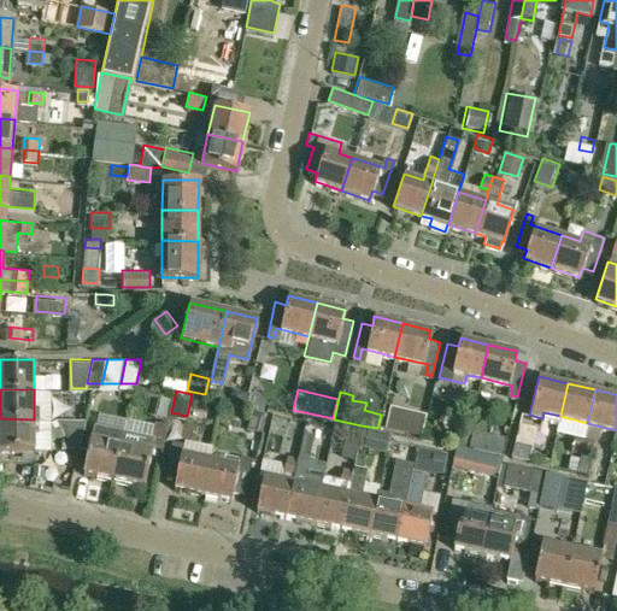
[(247,393),(244,406),(251,407),(263,410),(265,397),(247,393)]
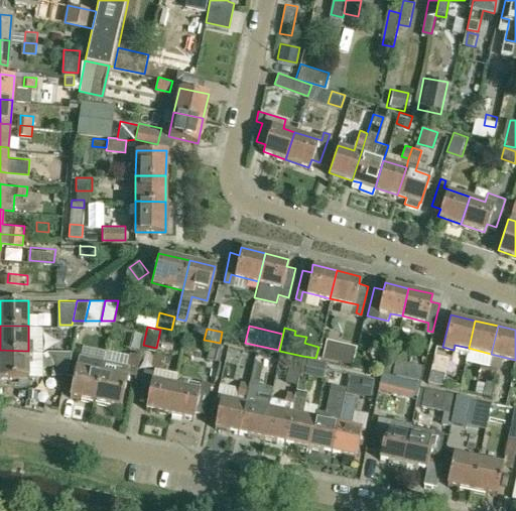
[(357,343),(330,336),(326,356),(353,362),(357,343)]
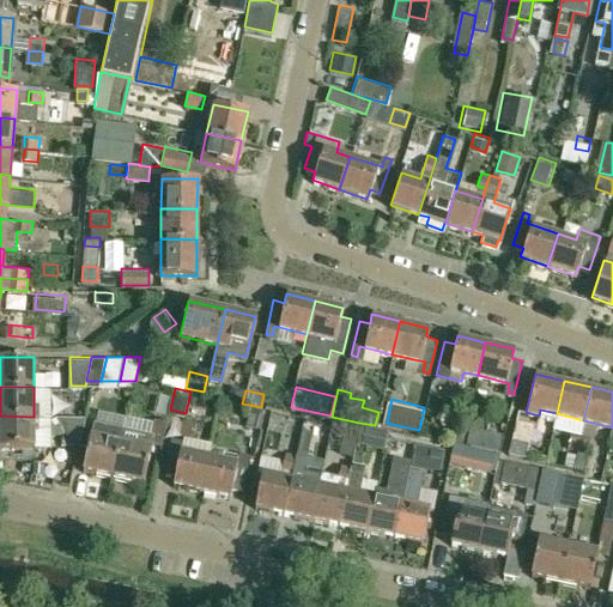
[(246,424),(258,426),(261,407),(249,405),(246,424)]
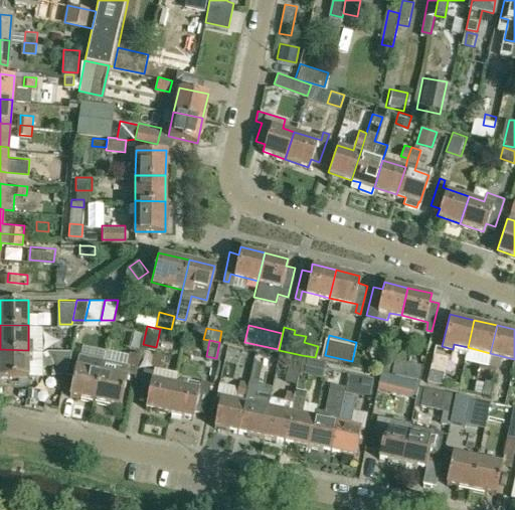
[(71,348),(48,349),(53,359),(54,371),(66,371),(71,348)]
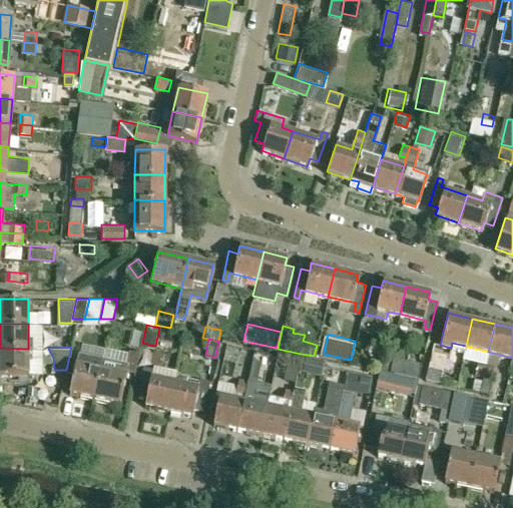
[(0,375),(28,375),(28,349),(0,348),(0,375)]
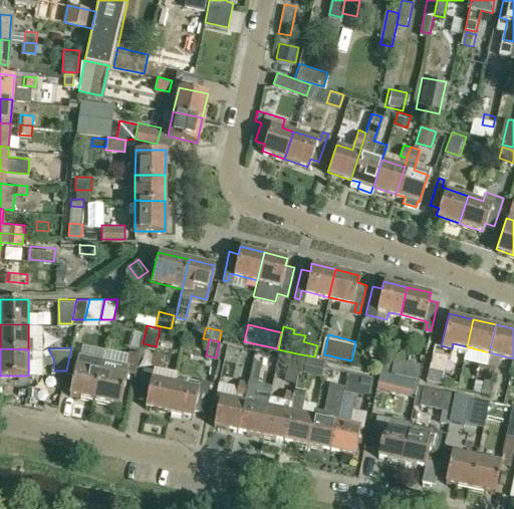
[(301,354),(278,349),(277,354),(276,360),(299,365),(301,354)]
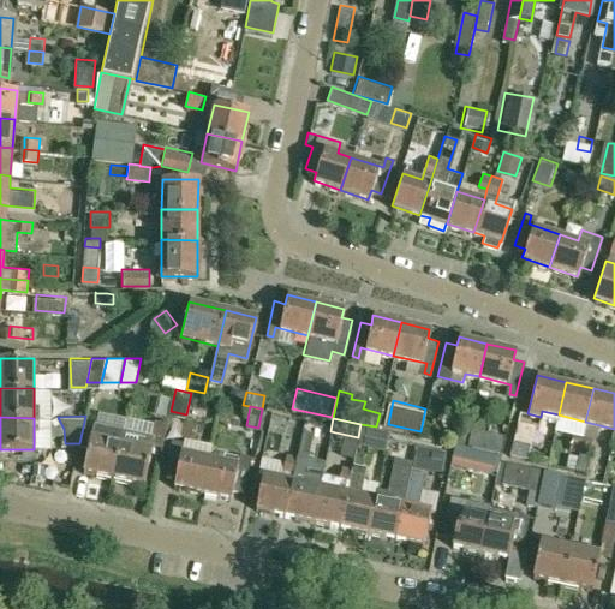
[(112,477),(143,483),(151,446),(162,448),(168,424),(154,421),(151,434),(123,428),(119,448),(112,477)]
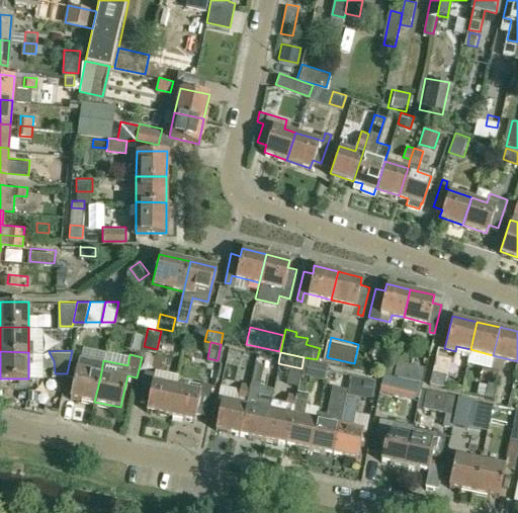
[(94,402),(100,377),(103,360),(79,355),(76,367),(70,396),(94,402)]
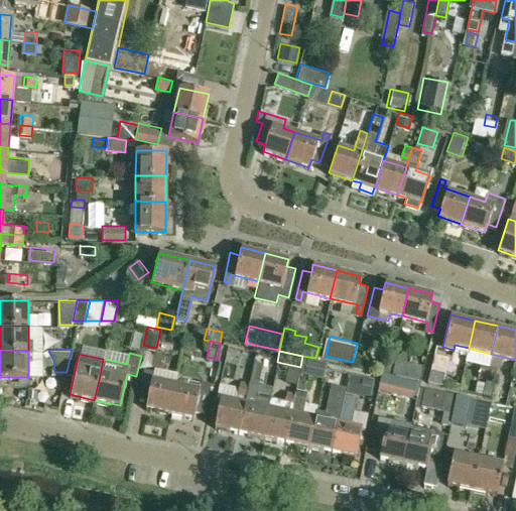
[(327,360),(315,358),(302,356),(300,367),(300,369),(324,374),(327,360)]
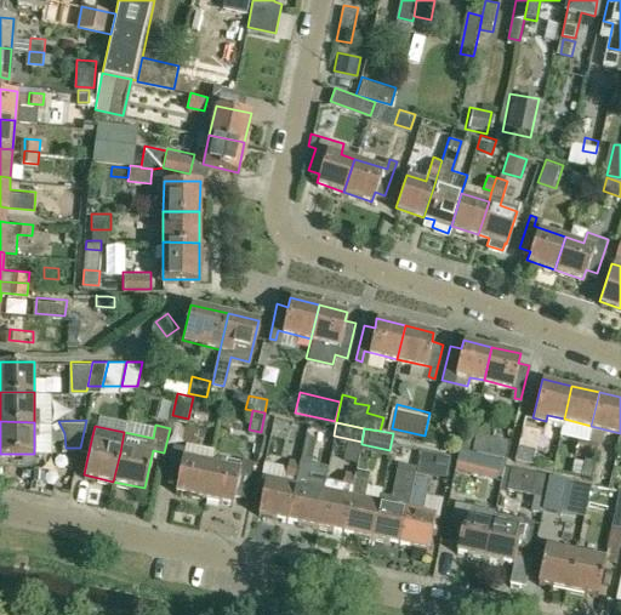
[(457,442),(476,446),(478,434),(460,431),(457,442)]
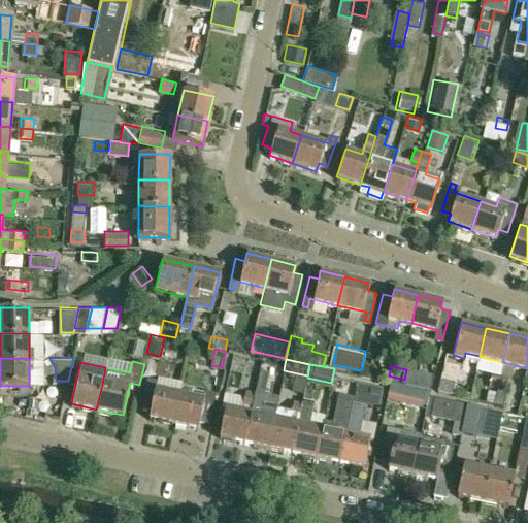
[(407,367),(406,369),(404,380),(419,384),(422,371),(407,367)]
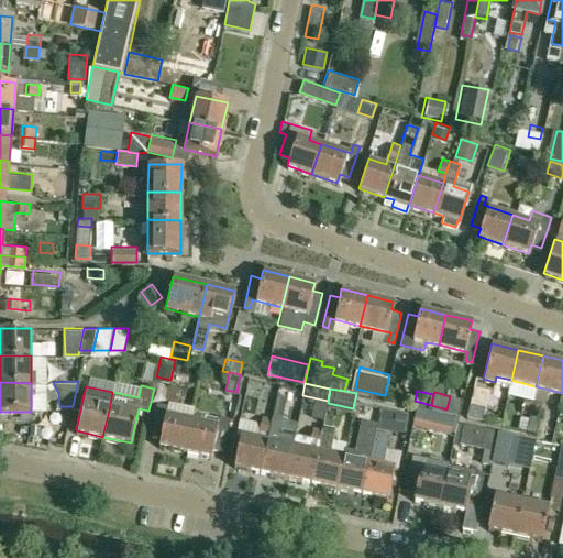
[(533,412),(540,413),(543,401),(533,398),(525,396),(521,408),(530,411),(533,412)]
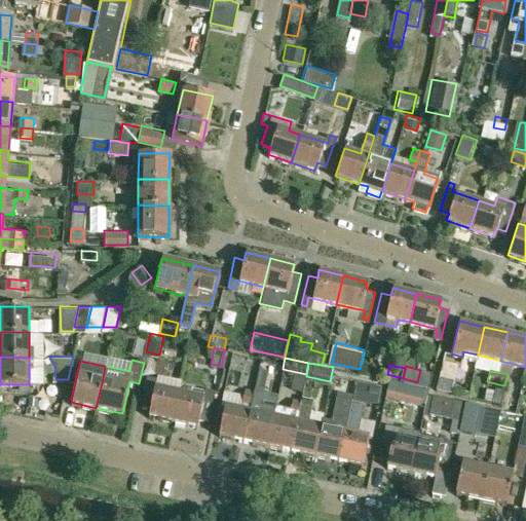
[(456,378),(441,374),(437,387),(452,392),(456,378)]
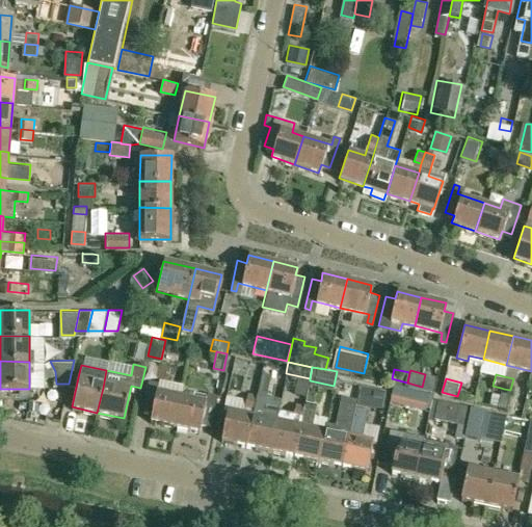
[(175,425),(181,396),(153,390),(154,381),(149,380),(142,410),(152,412),(150,420),(175,425)]
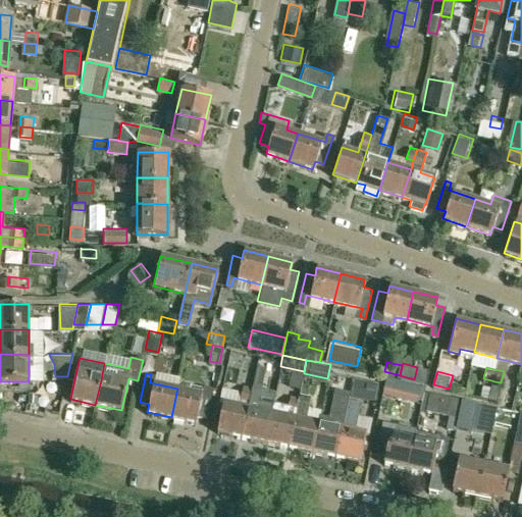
[(372,377),(356,374),(353,392),(368,395),(372,377)]
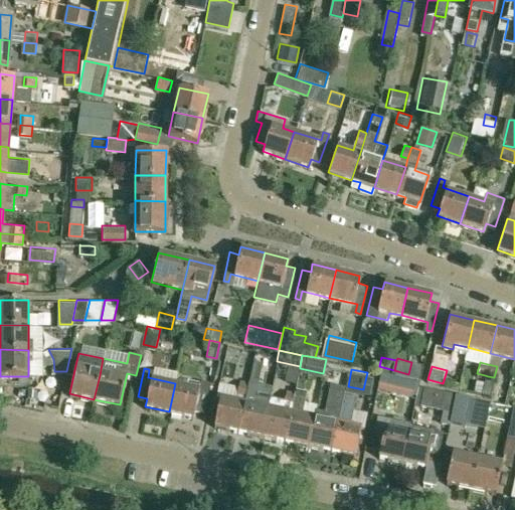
[(496,378),(494,377),(488,376),(485,390),(493,392),(496,378)]
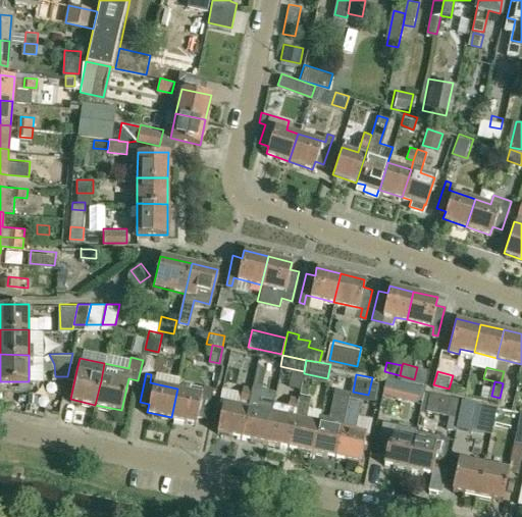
[(249,400),(252,385),(244,383),(241,398),(249,400)]
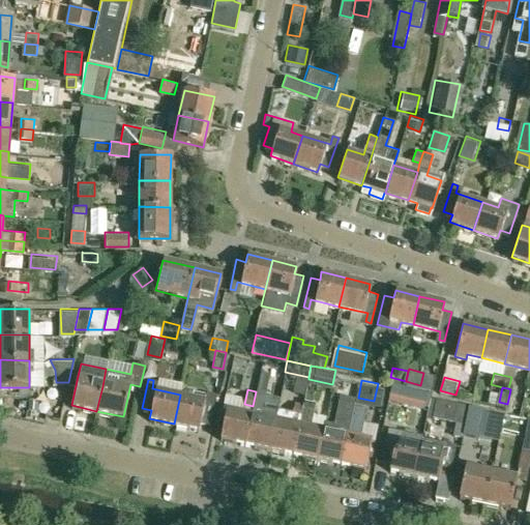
[(180,395),(174,424),(199,429),(200,420),(209,423),(215,394),(209,392),(208,401),(180,395)]
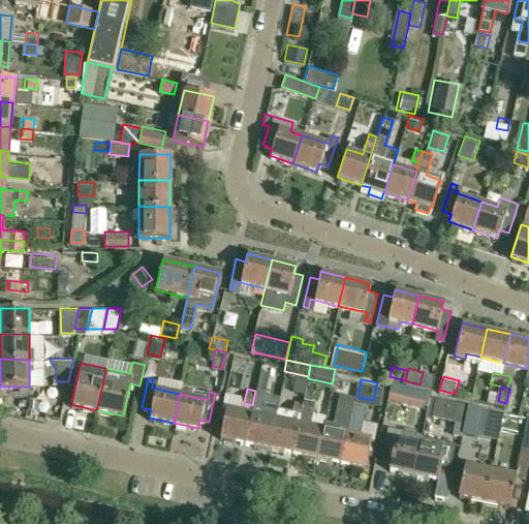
[(351,405),(352,405),(353,397),(339,394),(333,422),(323,420),(322,428),(321,428),(316,457),(340,462),(351,405)]
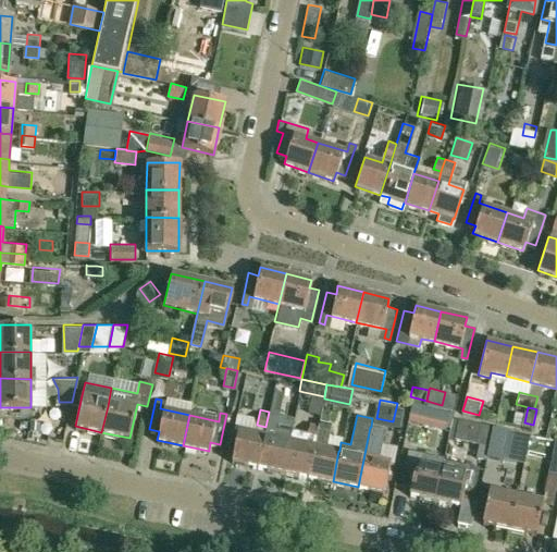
[(492,425),(460,418),(456,438),(487,444),(492,425)]
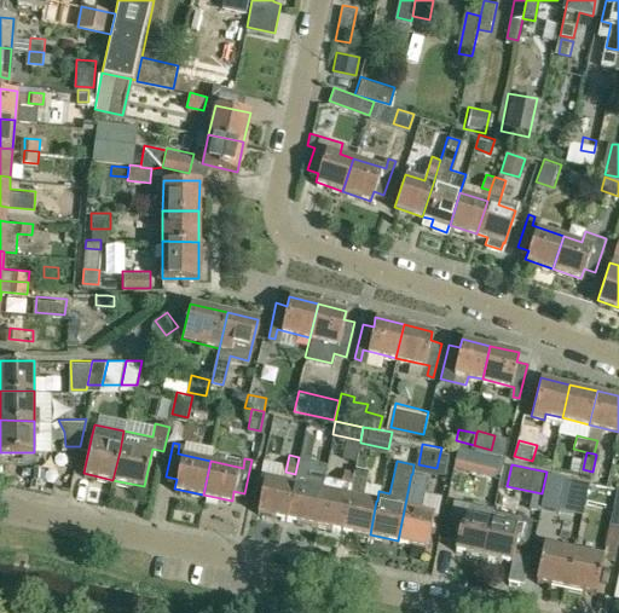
[(342,481),(324,476),(320,489),(314,522),(342,528),(348,495),(351,485),(354,469),(345,467),(342,481)]
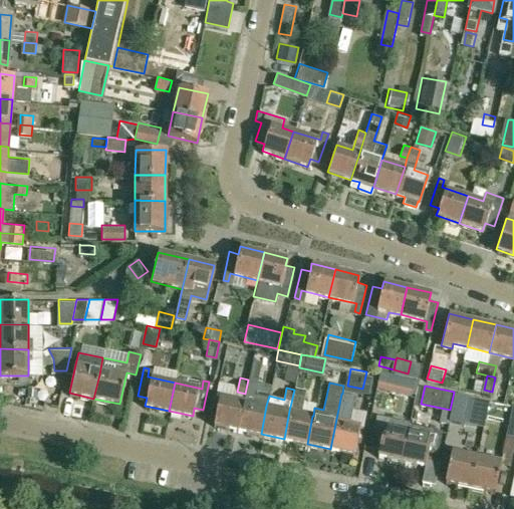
[(291,403),(289,411),(284,439),(307,444),(312,416),(301,414),(306,391),(294,388),(294,390),(291,403)]
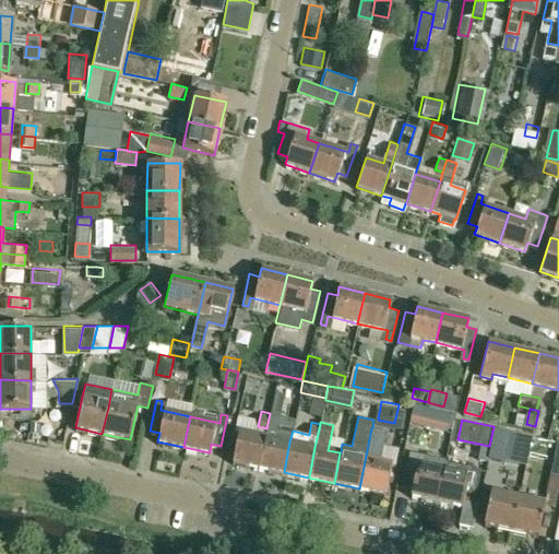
[(531,434),(498,427),(492,454),(525,460),(531,434)]
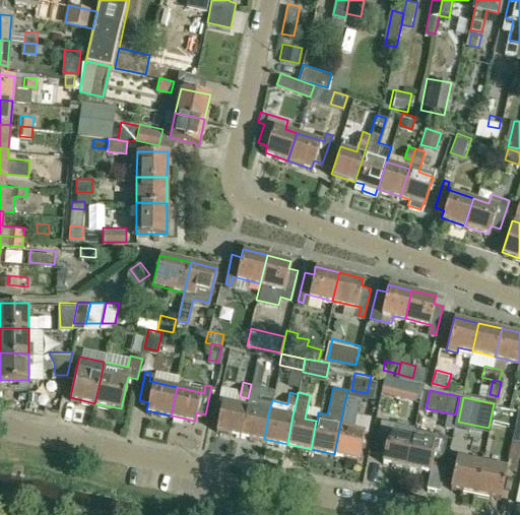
[(358,400),(346,398),(345,398),(334,454),(358,459),(364,431),(351,428),(358,400)]
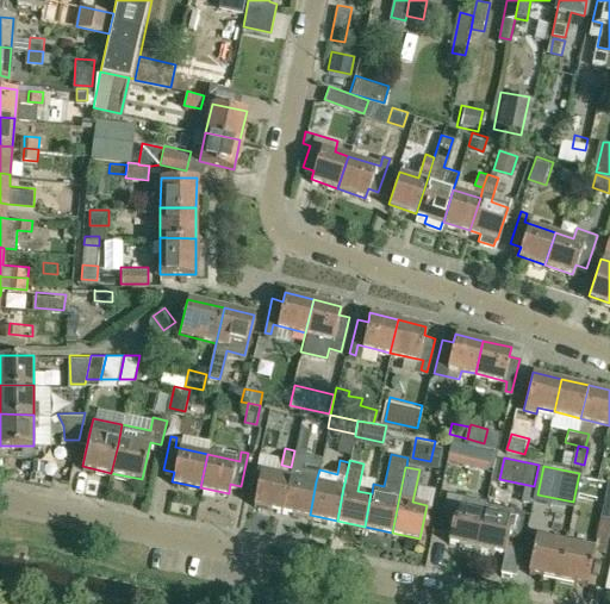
[(281,509),(288,475),(261,469),(254,503),(281,509)]
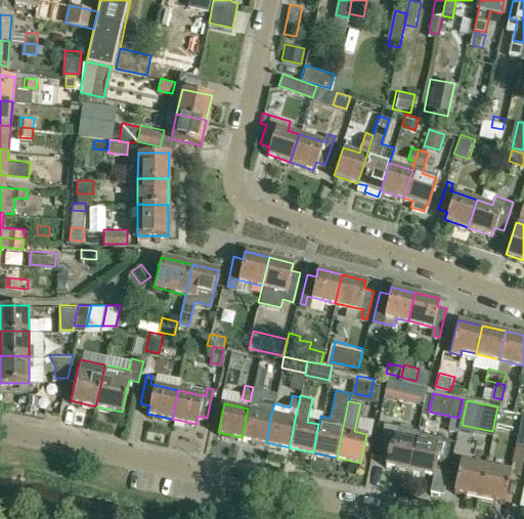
[(266,442),(271,414),(248,408),(242,437),(266,442)]
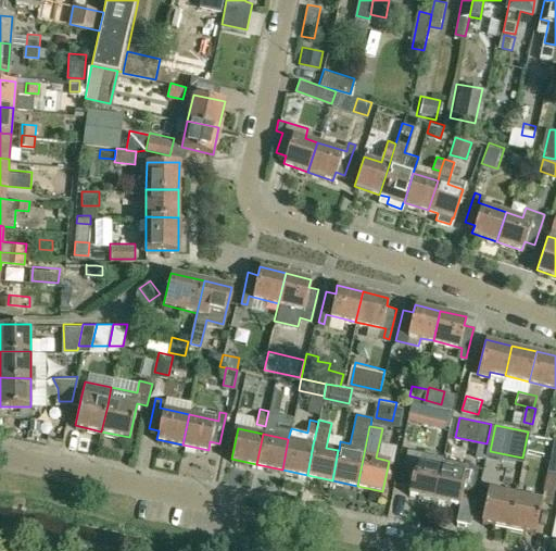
[(433,497),(441,459),(406,451),(400,483),(409,484),(408,491),(433,497)]
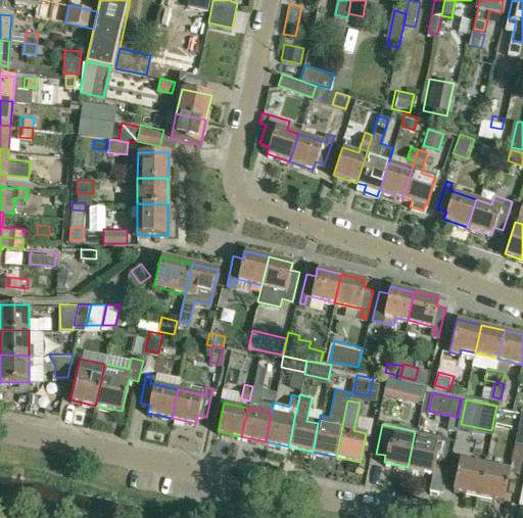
[(408,467),(432,472),(433,465),(442,467),(448,438),(415,431),(408,467)]
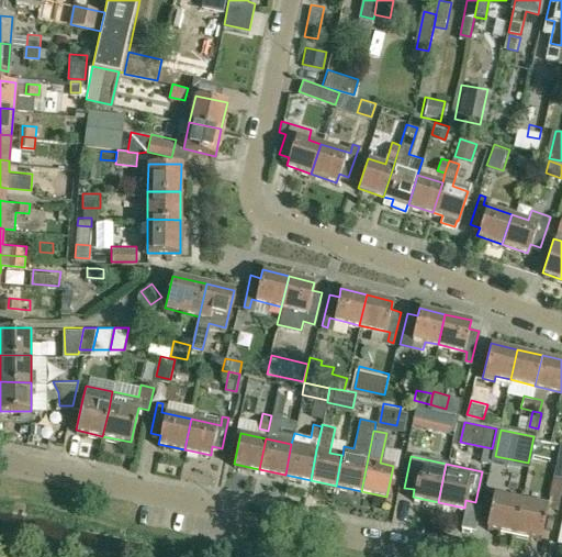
[(561,479),(553,477),(548,505),(558,507),(561,483),(561,479)]
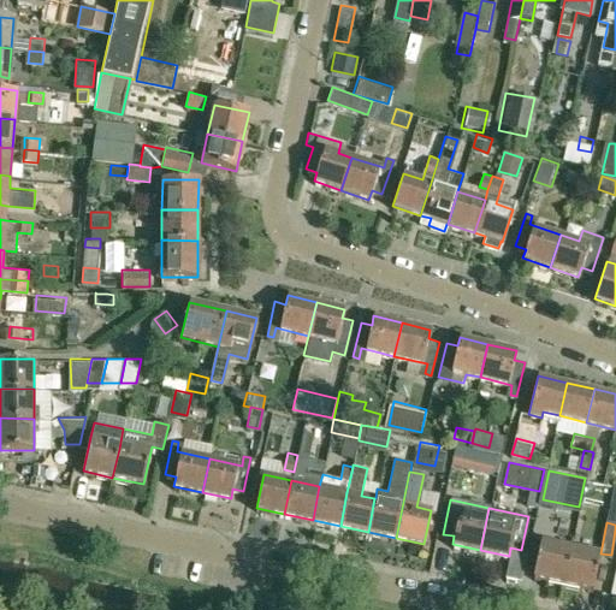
[(562,582),(570,546),(540,540),(533,576),(562,582)]
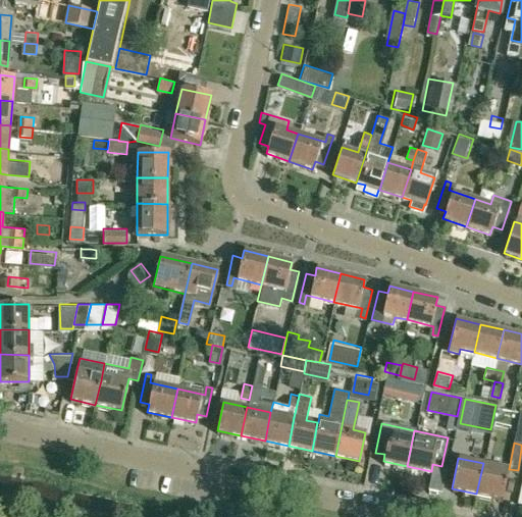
[(502,499),(509,469),(483,463),(476,494),(502,499)]
